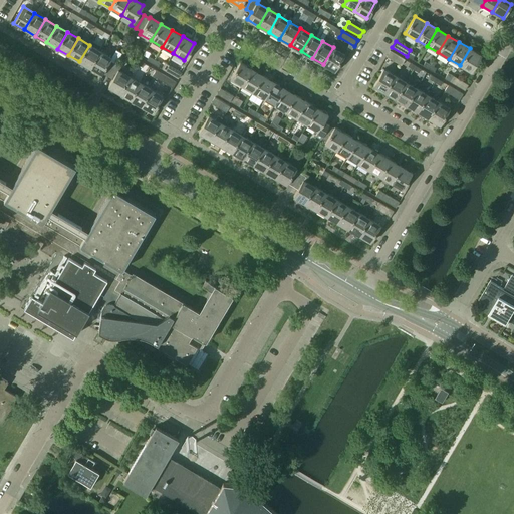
[(79,61),(90,68),(99,51),(89,45),(79,61)]
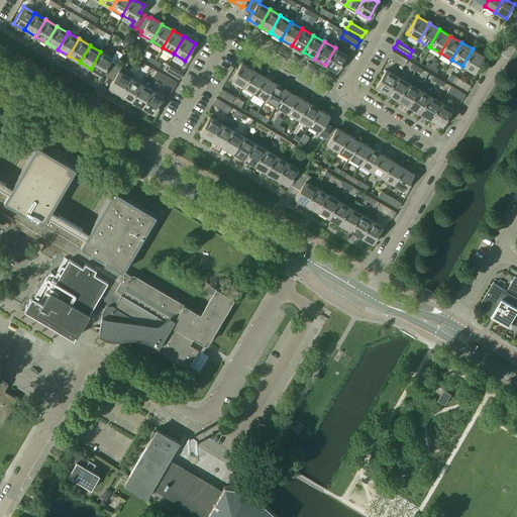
[(325,65),(336,72),(346,55),(335,47),(325,65)]
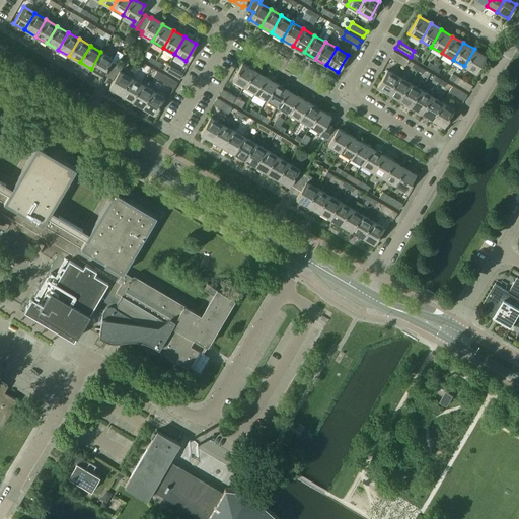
[(464,66),(475,73),(486,56),(474,49),(464,66)]
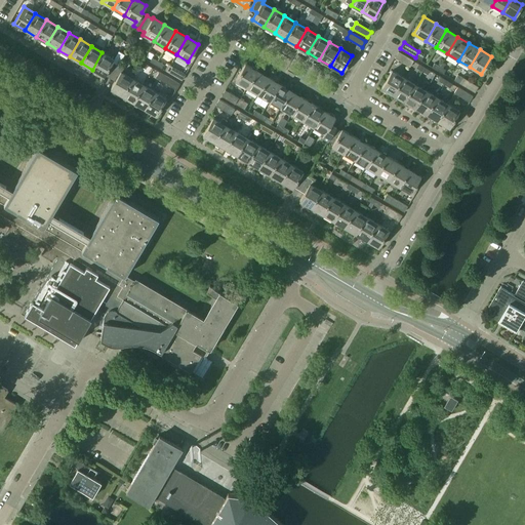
[(415,57),(420,61),(425,54),(418,51),(415,57)]
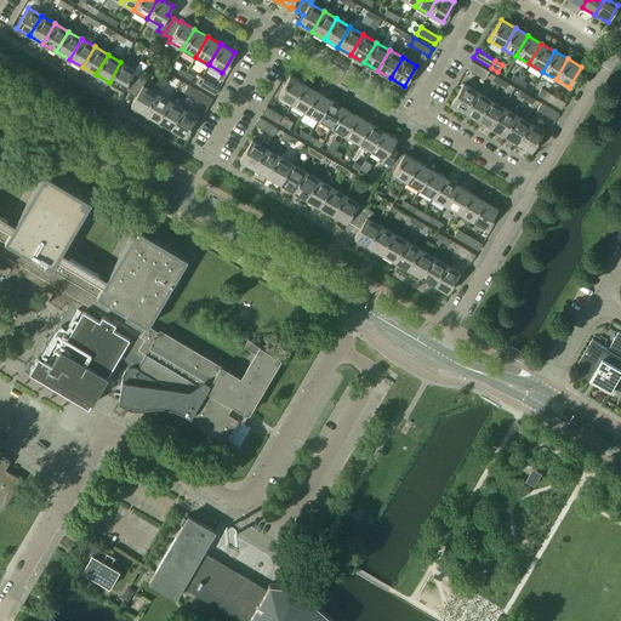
[(124,89),(130,92),(140,77),(132,73),(135,70),(120,62),(109,83),(123,91),(124,89)]
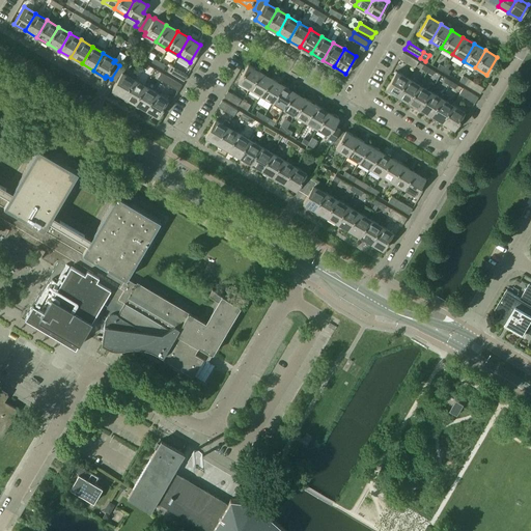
[(399,58),(414,67),(418,61),(402,53),(399,58)]
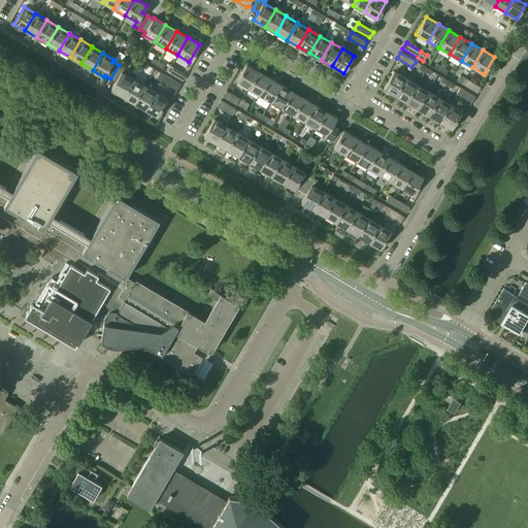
[(236,81),(248,88),(258,71),(246,64),(236,81)]
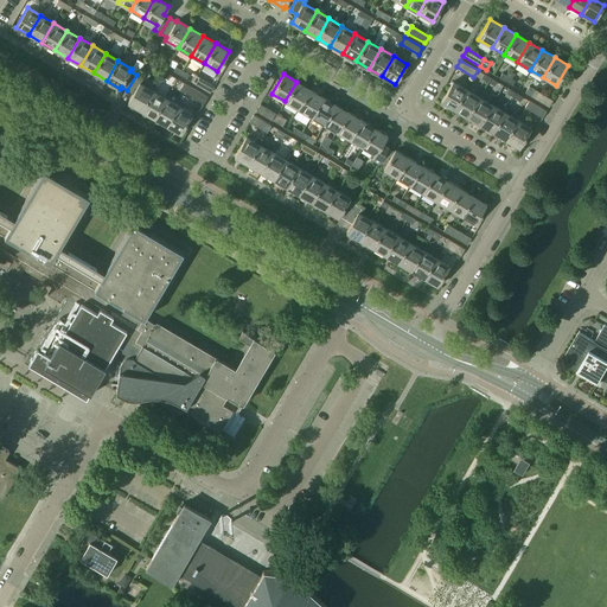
[(128,103),(141,110),(153,91),(140,83),(142,80),(136,75),(127,90),(133,94),(128,103)]
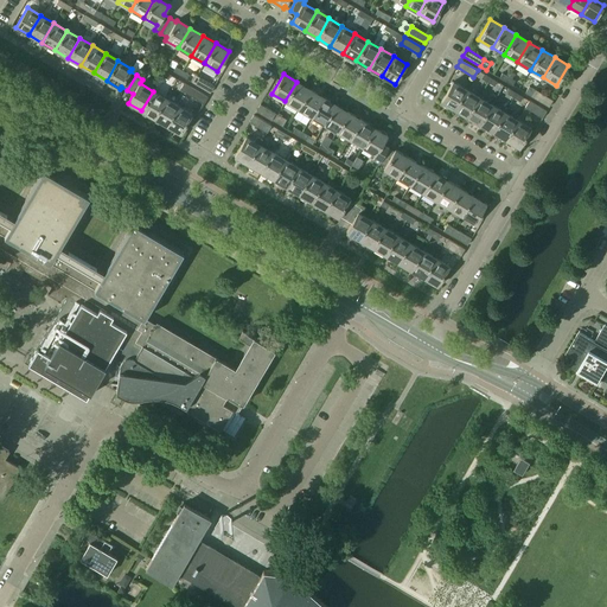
[(192,83),(210,93),(213,85),(197,76),(192,83)]
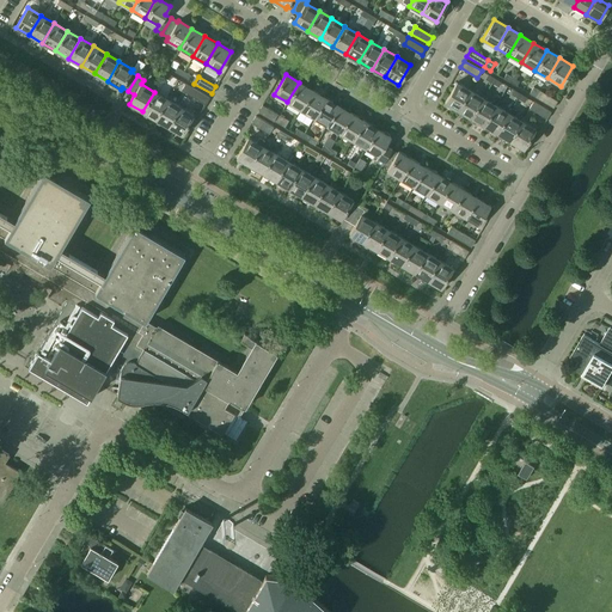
[(287,102),(300,110),(312,90),(299,83),(287,102)]
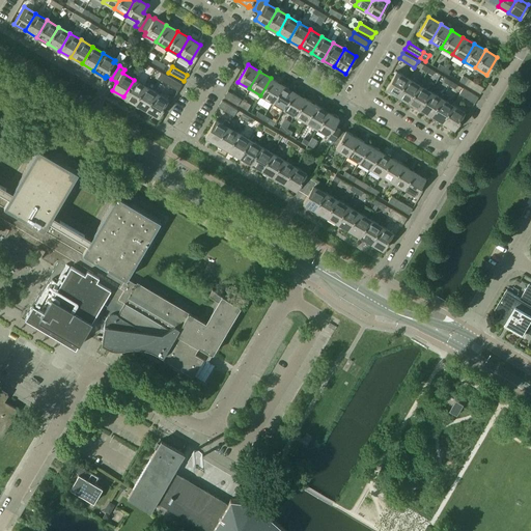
[(386,89),(397,95),(408,79),(396,72),(386,89)]
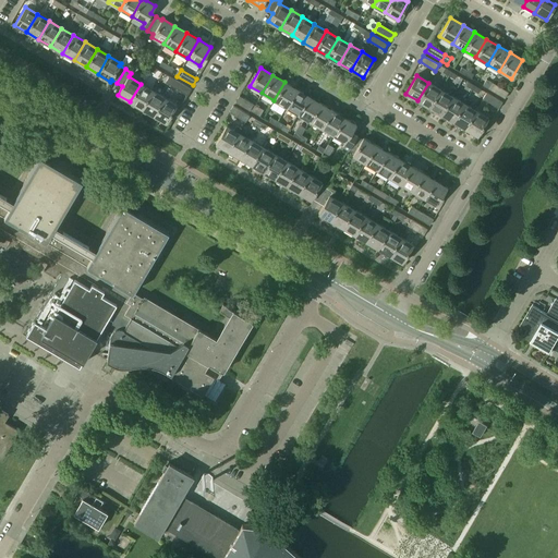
[(165,83),(171,86),(174,80),(169,76),(165,83)]
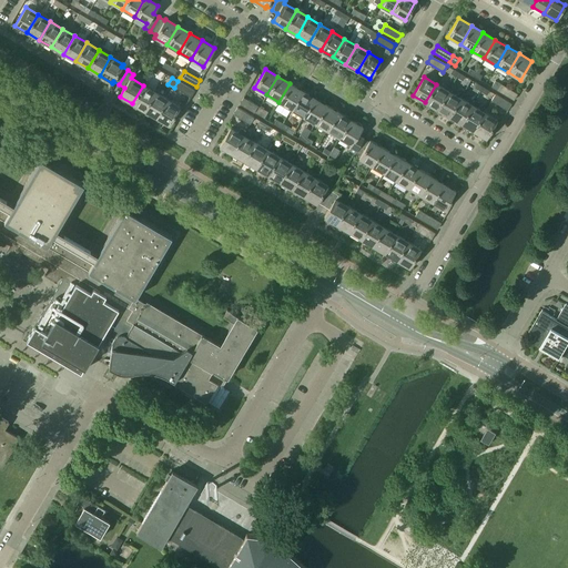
[(174,88),(191,98),(194,91),(178,81),(174,88)]
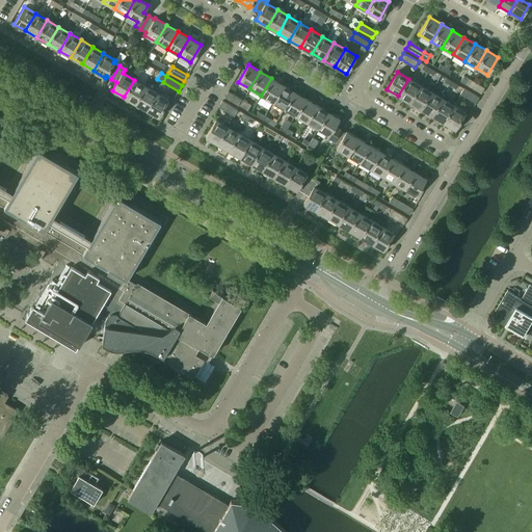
[(460,81),(466,85),(469,79),(463,76),(460,81)]
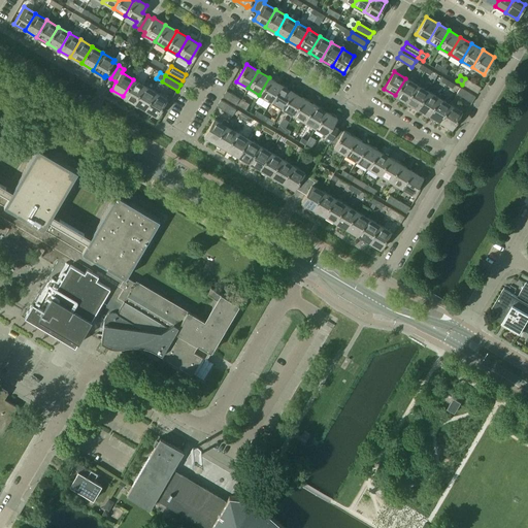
[(259,95),(270,101),(281,84),(269,77),(259,95)]
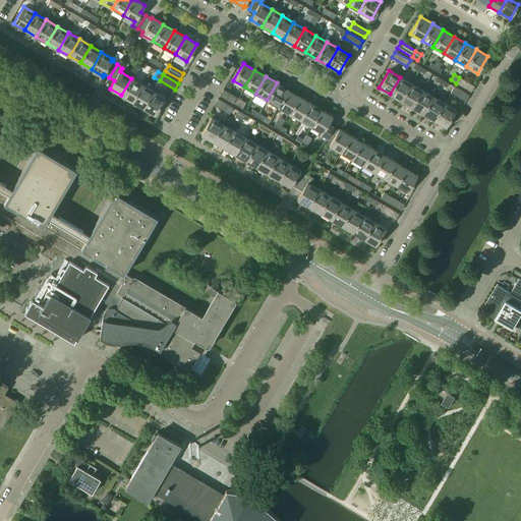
[(390,94),(401,101),(411,83),(400,77),(390,94)]
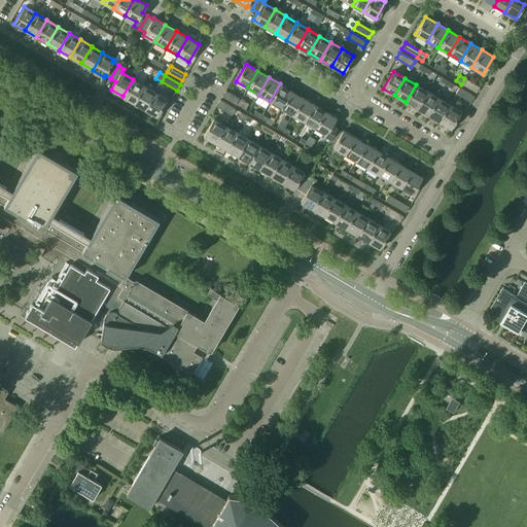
[(461,84),(477,93),(480,88),(464,78),(461,84)]
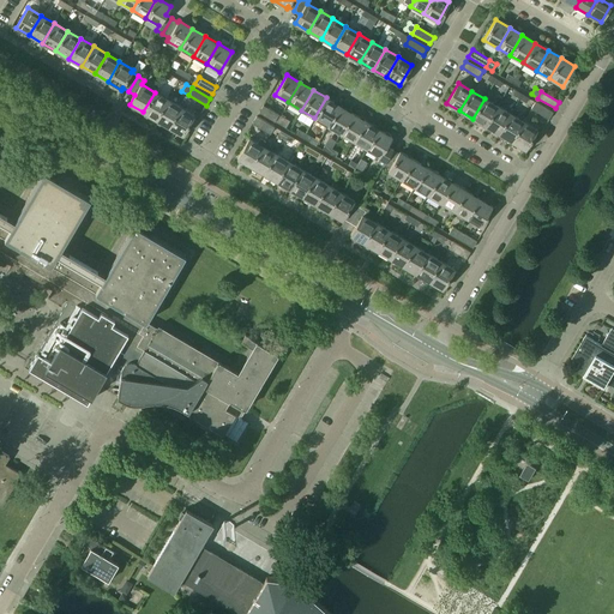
[(143,112),(156,120),(168,100),(155,92),(143,112)]
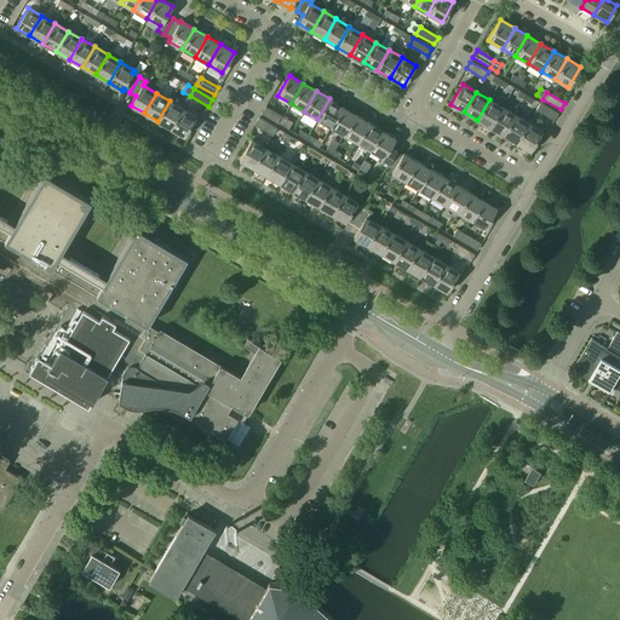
[(317,119),(331,127),(343,107),(329,98),(317,119)]
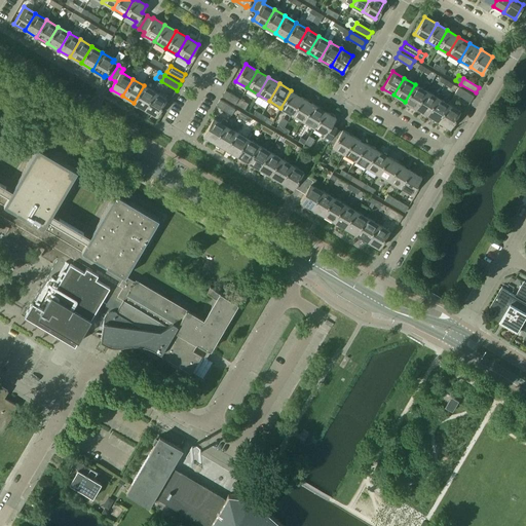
[(405,102),(416,108),(426,90),(415,84),(405,102)]
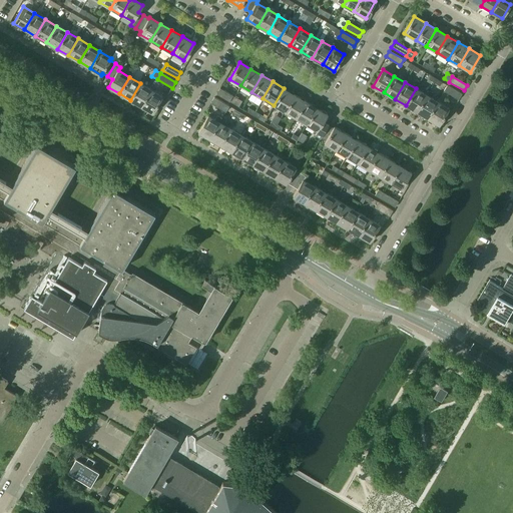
[(130,100),(141,106),(151,89),(140,83),(130,100)]
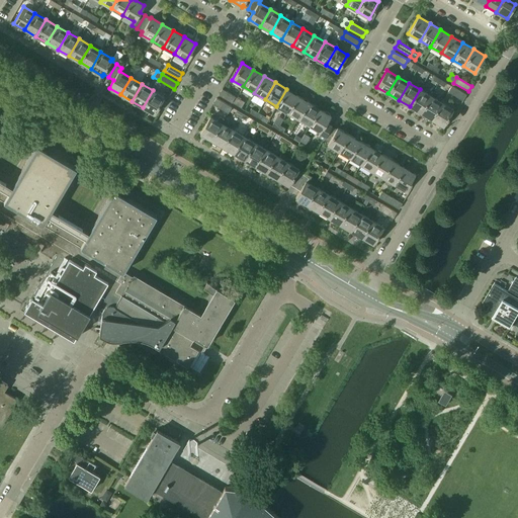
[(448,92),(462,100),(466,95),(451,86),(448,92)]
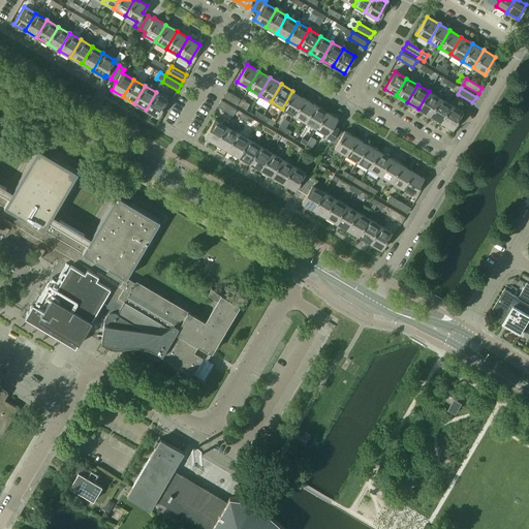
[(223,96),(237,104),(240,98),(226,90),(223,96)]
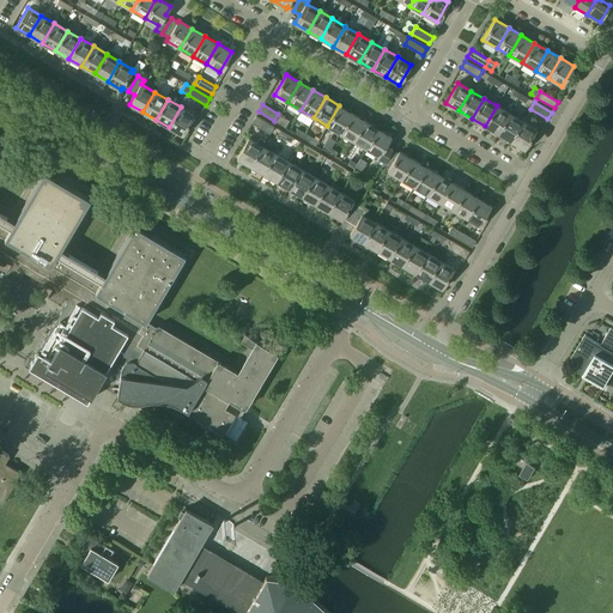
[(327,126),(340,133),(352,113),(339,105),(327,126)]
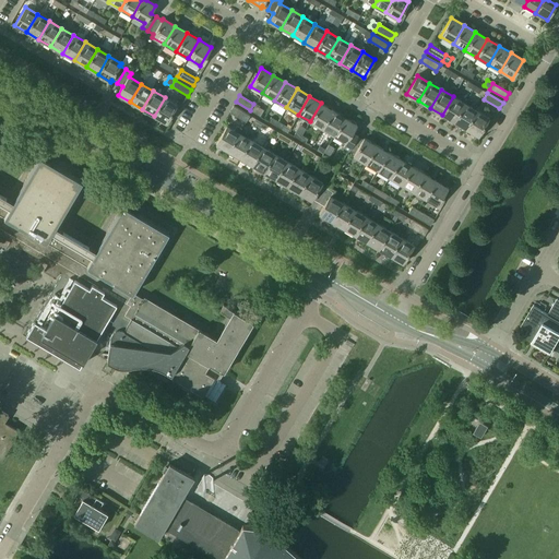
[(442,115),(454,122),(465,104),(453,96),(442,115)]
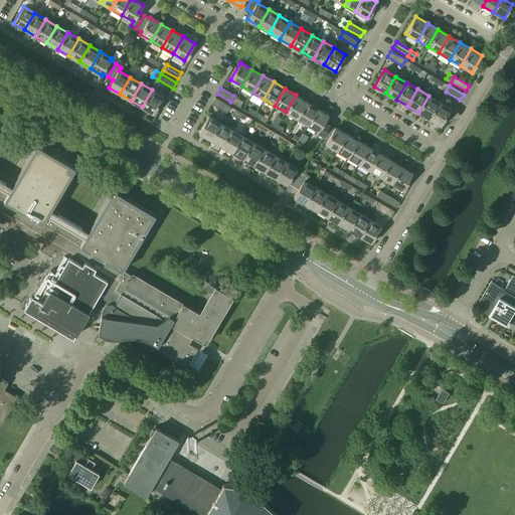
[(142,107),(153,114),(163,97),(152,90),(142,107)]
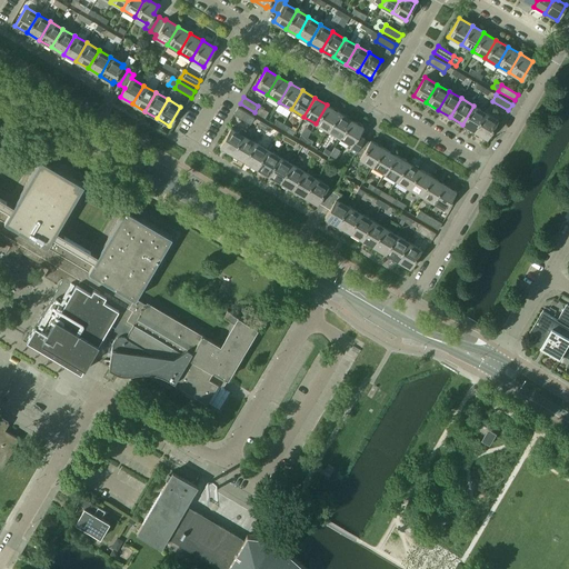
[(316,123),(328,130),(338,112),(327,105),(316,123)]
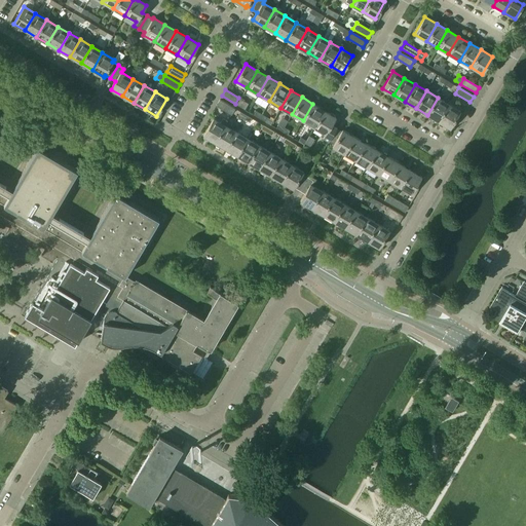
[(427,115),(439,121),(448,104),(438,98),(427,115)]
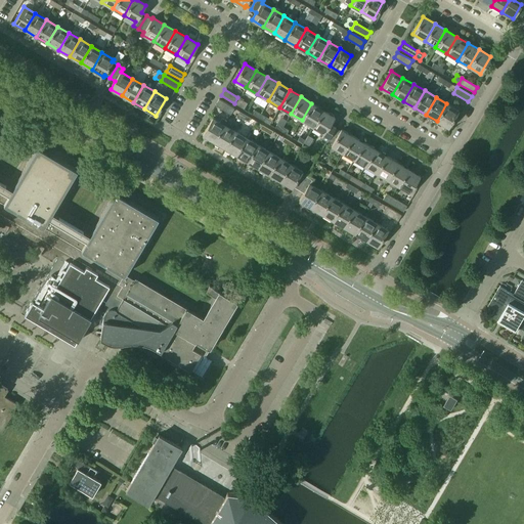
[(215,104),(230,114),(234,107),(219,99),(215,104)]
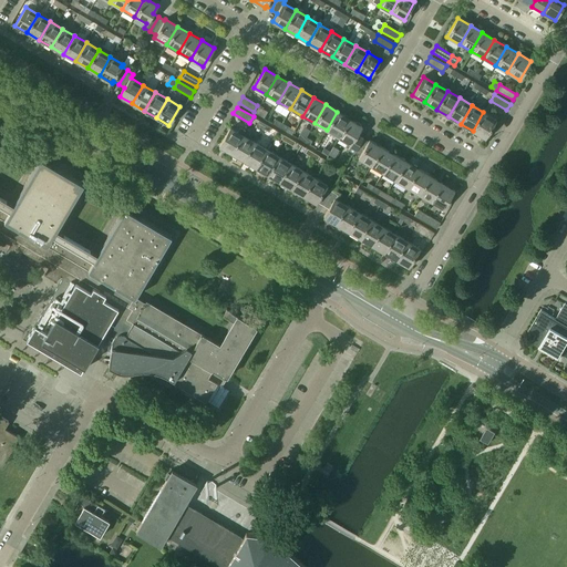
[(327,130),(338,137),(349,119),(337,112),(327,130)]
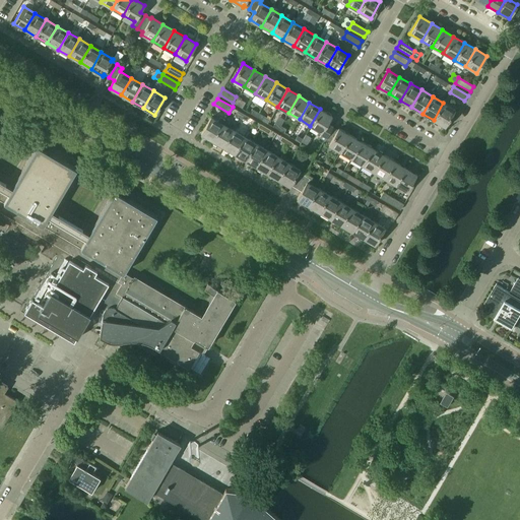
[(434,120),(445,127),(455,110),(443,103),(434,120)]
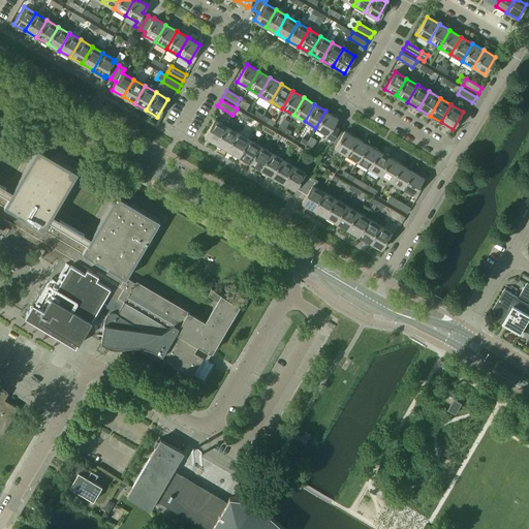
[(324,138),(331,142),(338,128),(333,125),(338,118),(325,111),(315,128),(327,134),(324,138)]
